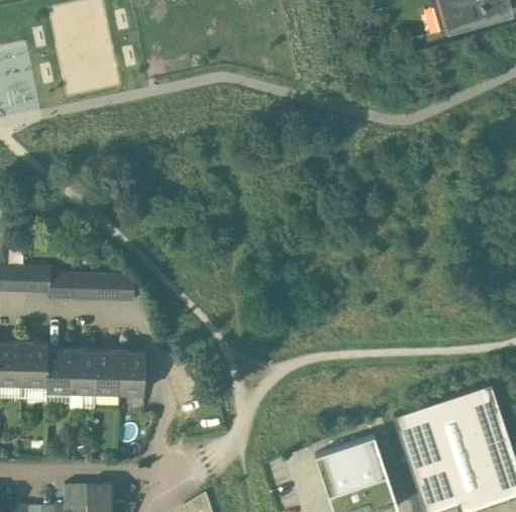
[(508,0),(430,0),(441,35),(513,16),(508,0)]
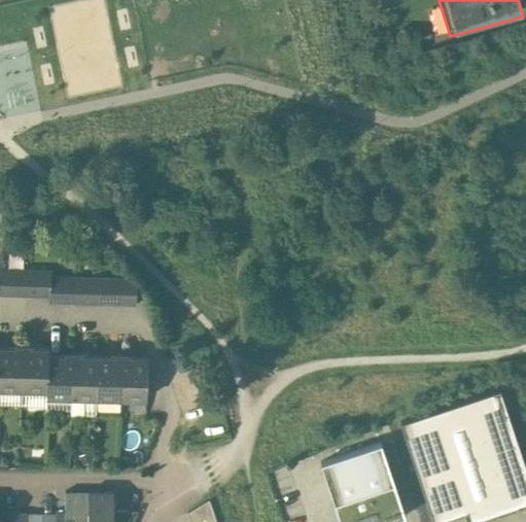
[(27,274),(2,273),(1,298),(26,299),(27,274)]
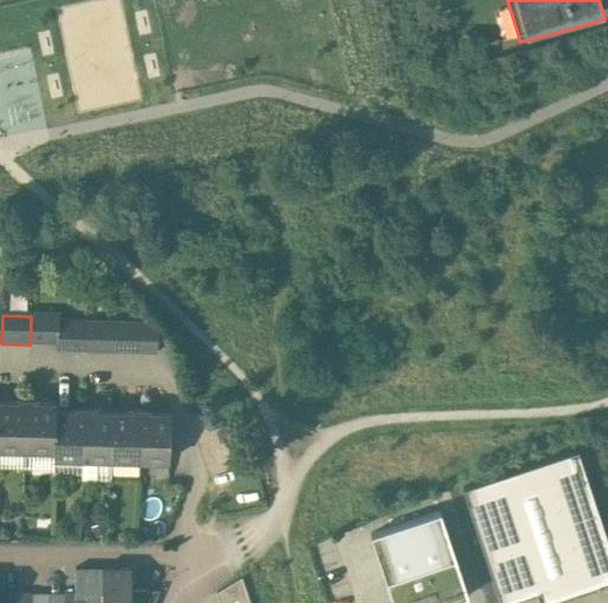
[(61,318),(31,316),(30,345),(58,346),(60,346),(60,325),(61,324),(61,318)]
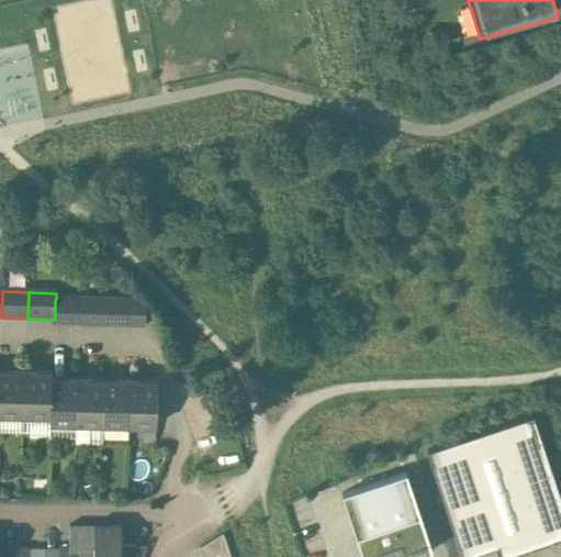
[(56,299),(55,300),(55,320),(54,320),(54,325),(81,326),(81,300),(56,299)]
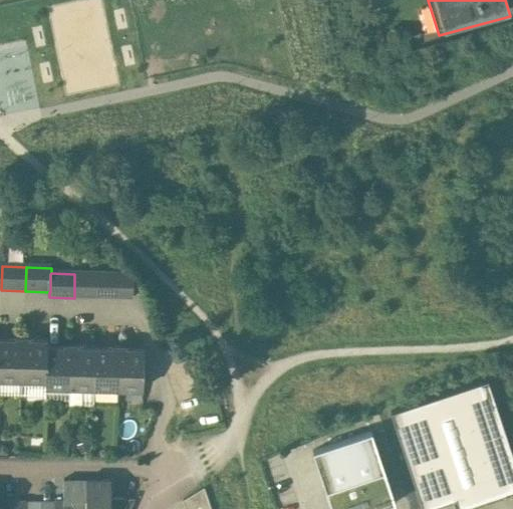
[(98,275),(74,274),(74,298),(98,299),(98,275)]
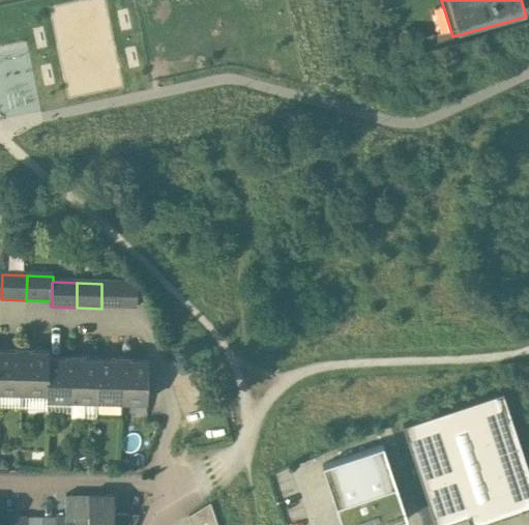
[(122,285),(101,284),(101,309),(122,309),(122,285)]
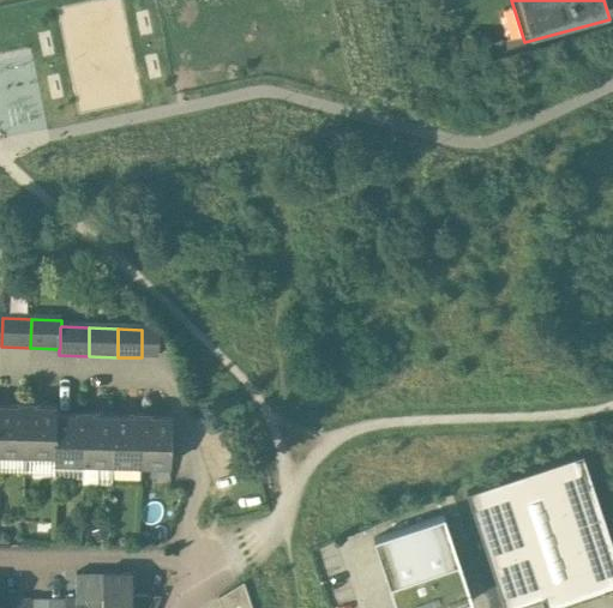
[(161,330),(142,330),(142,357),(160,359),(161,330)]
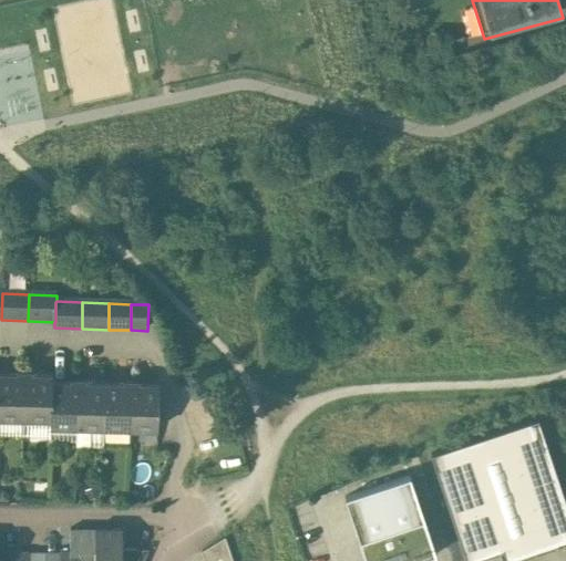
[(19,378),(0,377),(0,421),(26,422),(27,376),(19,376),(19,378)]
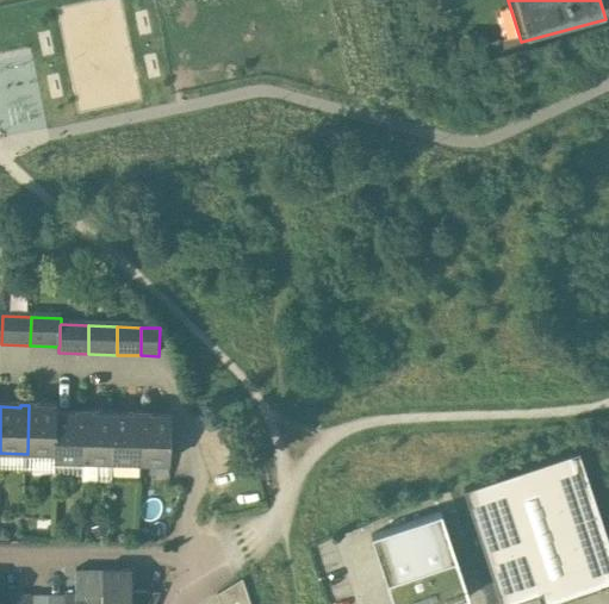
[(58,408),(37,408),(37,405),(29,405),(28,454),(55,455),(56,455),(57,415),(58,415),(58,408)]
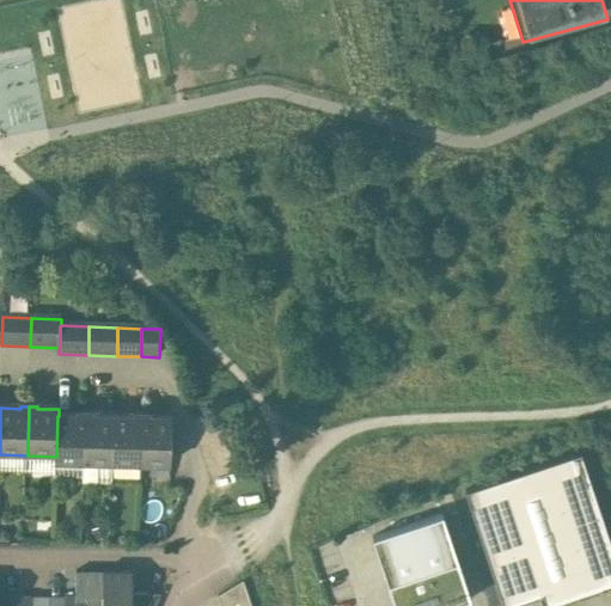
[(59,416),(57,416),(56,457),(55,457),(55,464),(85,464),(86,415),(78,415),(78,417),(59,416)]
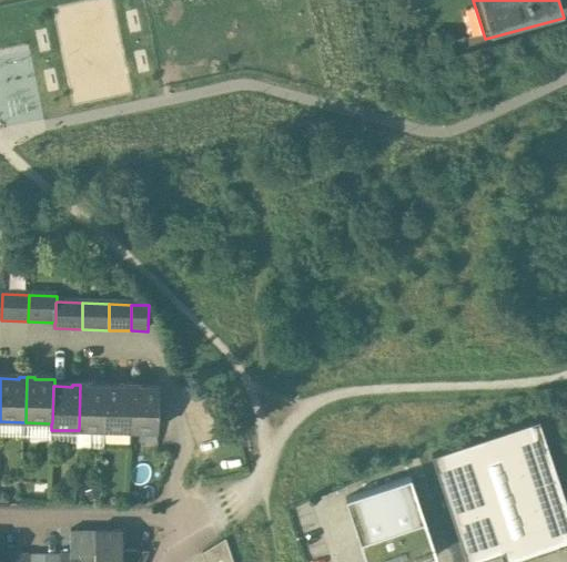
[(107,388),(88,387),(88,385),(80,385),(79,430),(105,431),(107,388)]
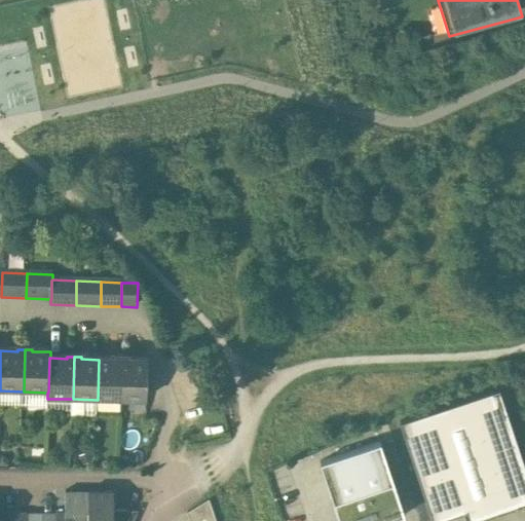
[(116,360),(99,360),(98,400),(122,401),(123,358),(116,358),(116,360)]
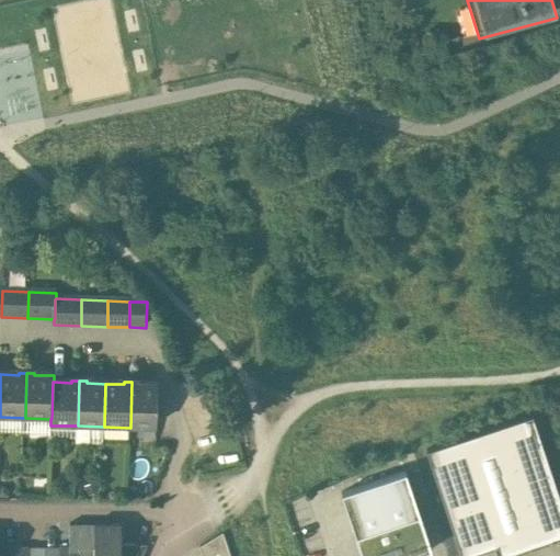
[(159,385),(139,385),(139,383),(132,382),(130,428),(158,428),(159,385)]
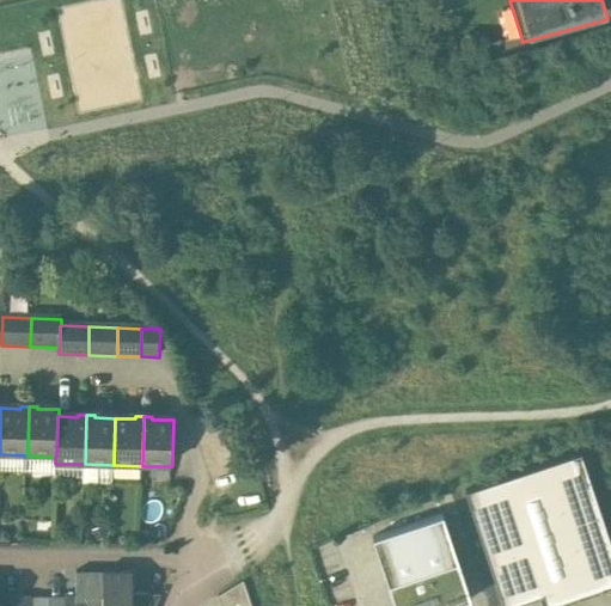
[(610,543),(582,457),(466,495),(503,605),(525,605),(541,600),(542,605),(562,605),(610,589),(610,543)]
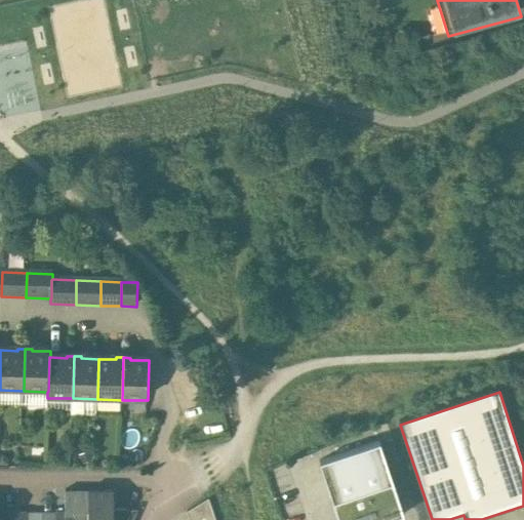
[(380,444),(321,465),(338,519),(398,519),(405,517),(380,444)]
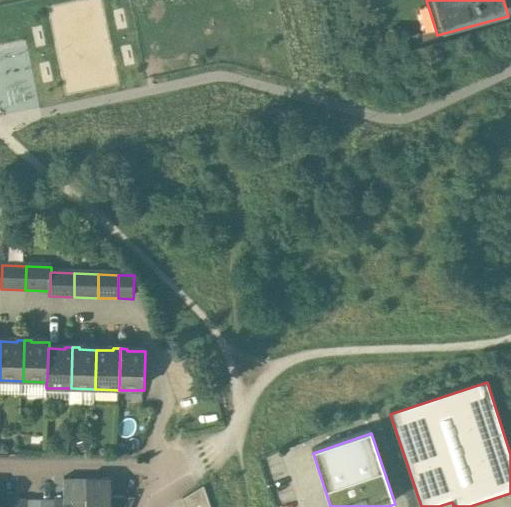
[(111,482),(87,482),(86,506),(111,506),(111,500),(111,482)]
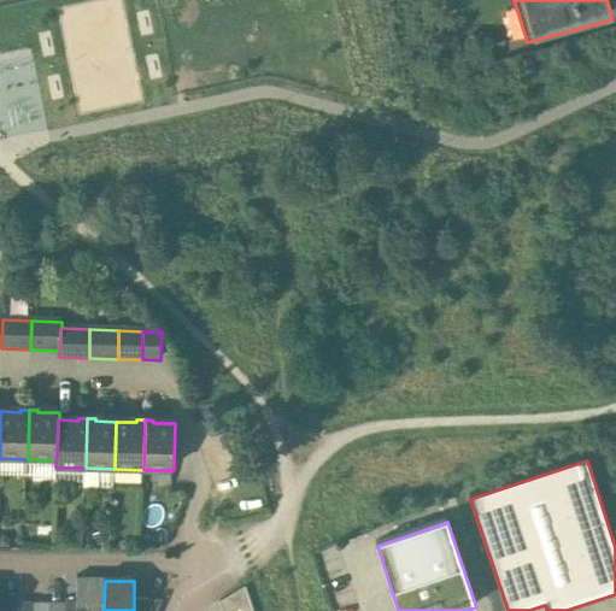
[(246,589),(221,605),(222,610),(253,610),(246,589)]
